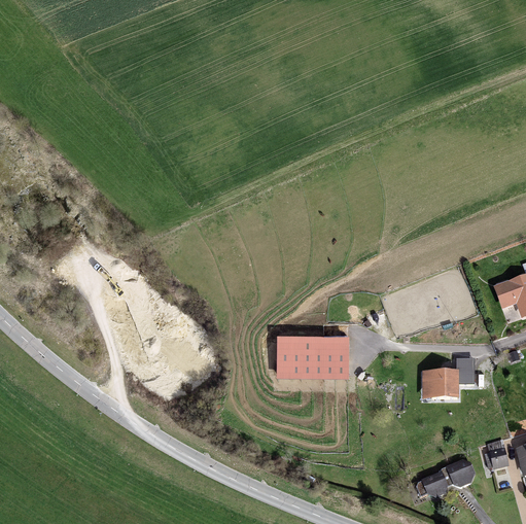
[(525,272),(494,284),(501,304),(516,299),(521,313),(525,310),(525,272)]
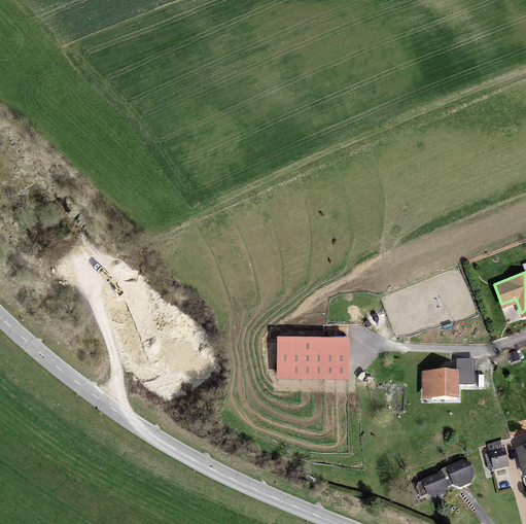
[(345,337),(278,337),(277,374),(345,375),(345,337)]
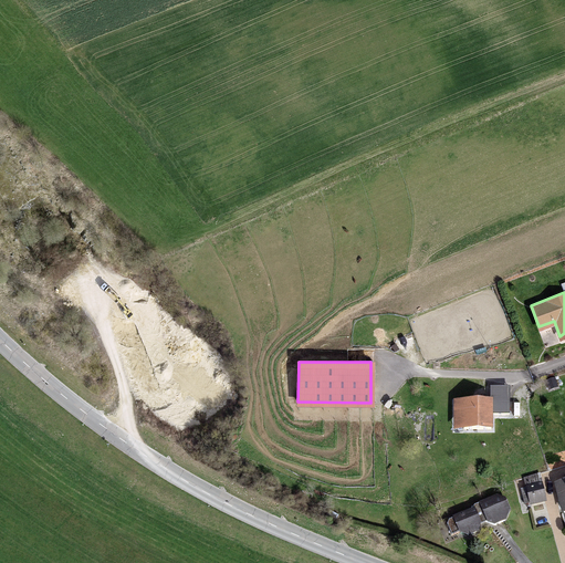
[(490,397),(490,410),(508,410),(508,383),(490,384),(490,397)]
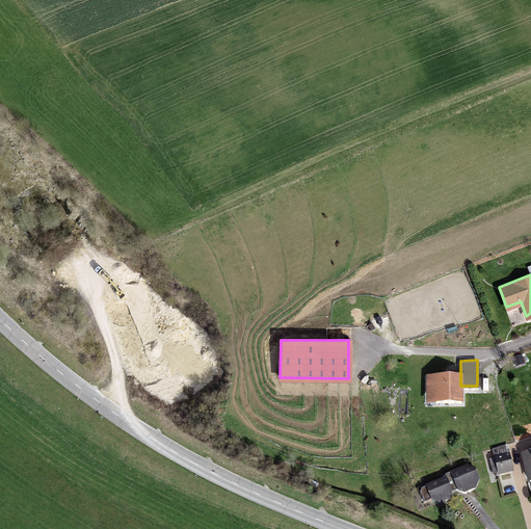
[(460,373),(434,373),(434,400),(460,400),(460,386),(460,373)]
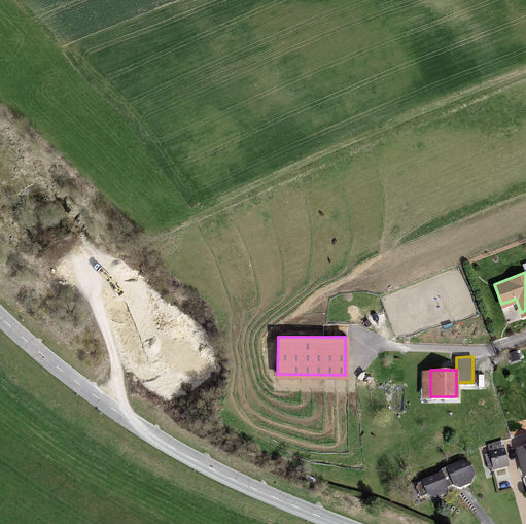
[(525,442),(516,445),(523,473),(525,472),(525,442)]
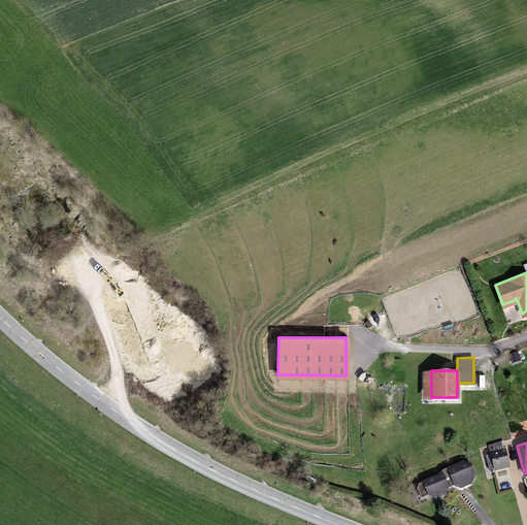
[(504,446),(489,449),(494,468),(508,464),(504,446)]
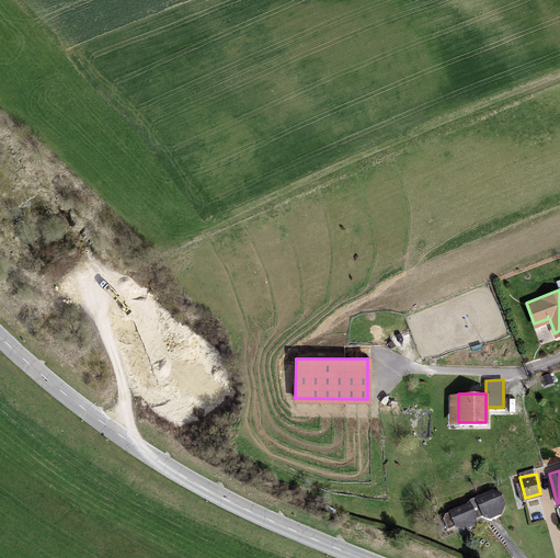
[(468,501),(448,510),(453,523),(465,527),(473,524),(476,516),(481,514),(488,517),(500,512),(504,503),(498,486),(469,498),(468,501)]
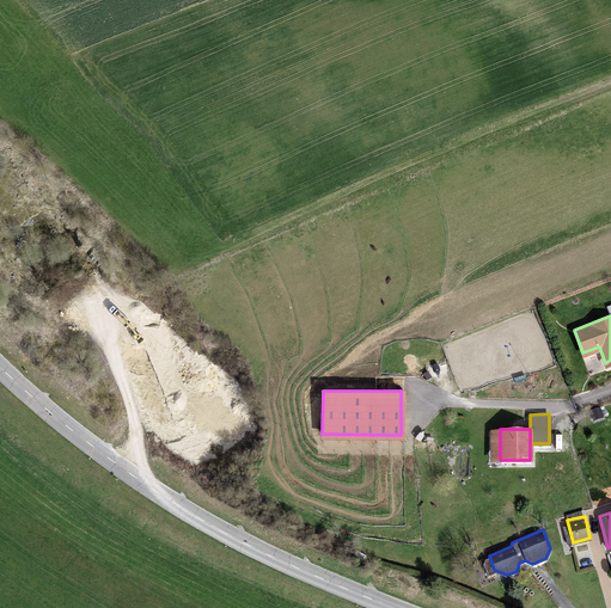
All buildings are outlined.
